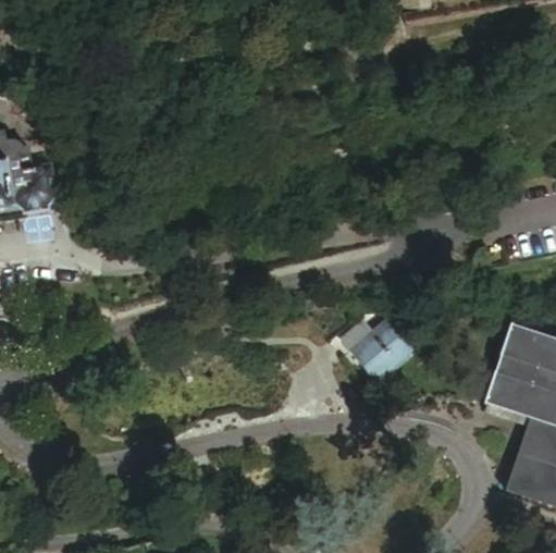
[(0,168),(33,162),(28,143),(21,144),(21,140),(21,139),(20,138),(20,137),(19,136),(17,135),(16,135),(15,134),(5,136),(3,126),(0,126),(0,168)]
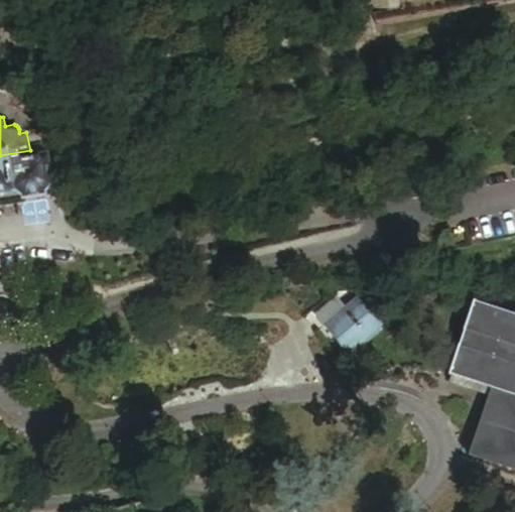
[(0,193),(12,190),(11,187),(16,187),(23,193),(23,195),(28,194),(28,193),(39,190),(38,193),(43,190),(43,189),(50,181),(52,181),(46,147),(30,150),(0,155),(0,193)]
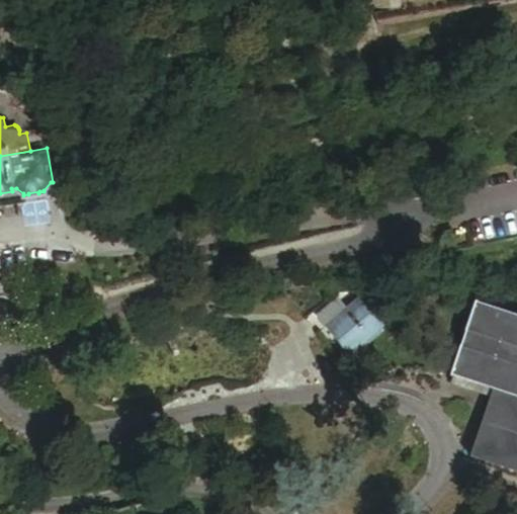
[(338,313),(330,304),(317,315),(350,354),(385,324),(360,294),(346,307),(338,313)]
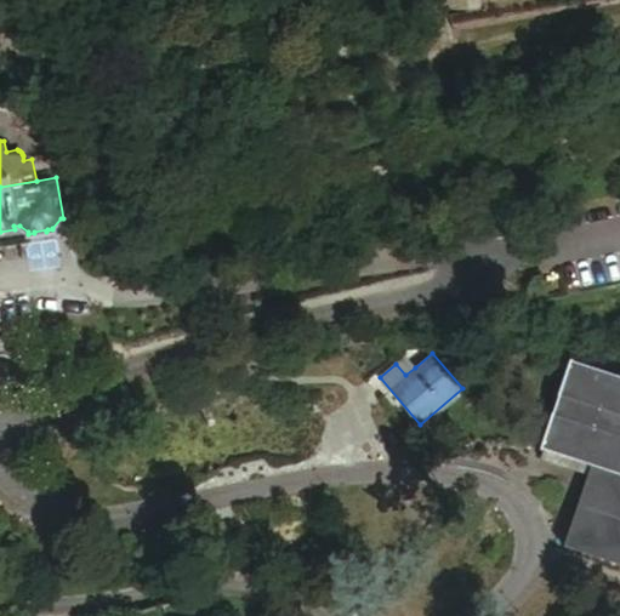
[(404,357),(396,364),(405,375),(415,368),(404,357)]
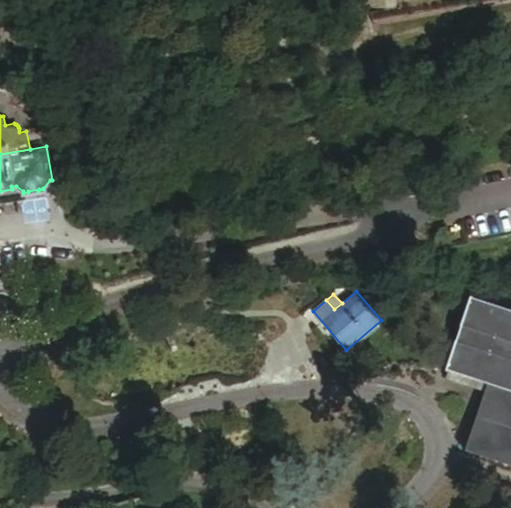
[(510,464),(510,310),(469,296),(445,366),(455,369),(487,381),(484,391),(464,449),(510,464)]
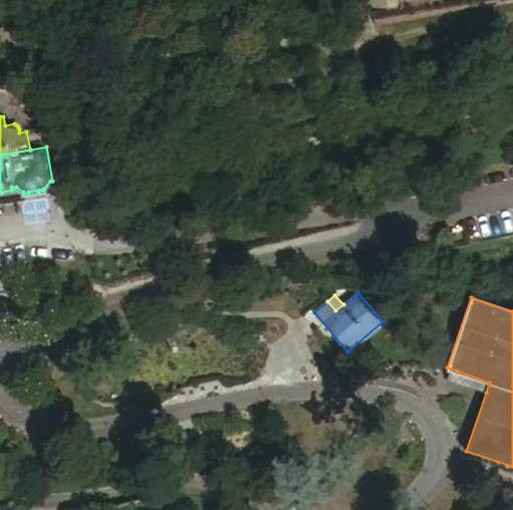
[(486,393),(489,383),(457,370),(453,381),(486,393)]
